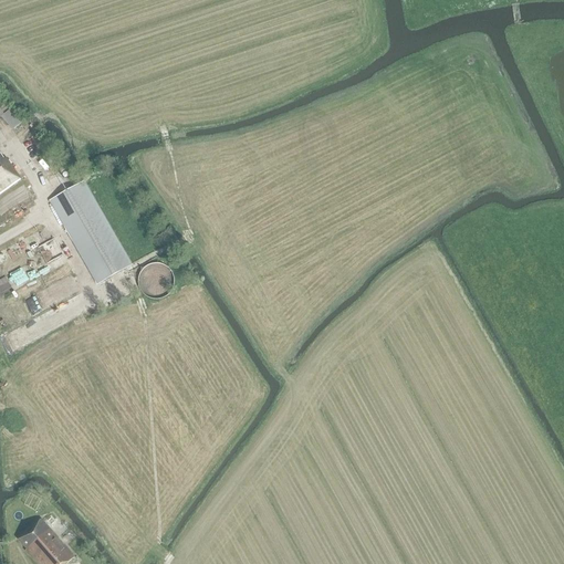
[(7,158),(0,149),(0,194),(23,178),(8,157),(7,158)]
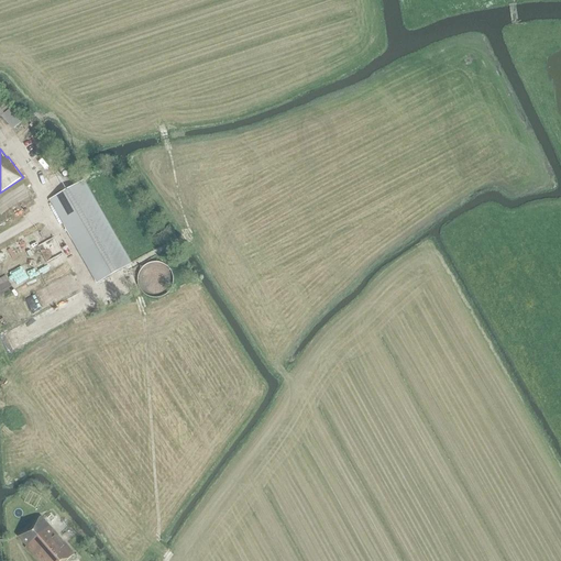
[(100,281),(131,263),(84,180),(53,197),(100,281)]
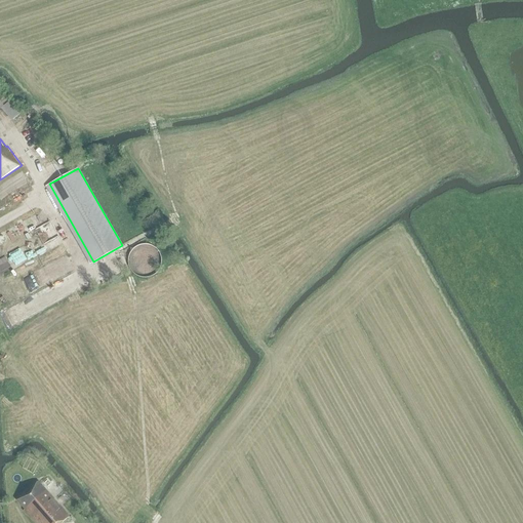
[(5,242),(27,233),(22,223),(0,232),(5,242)]
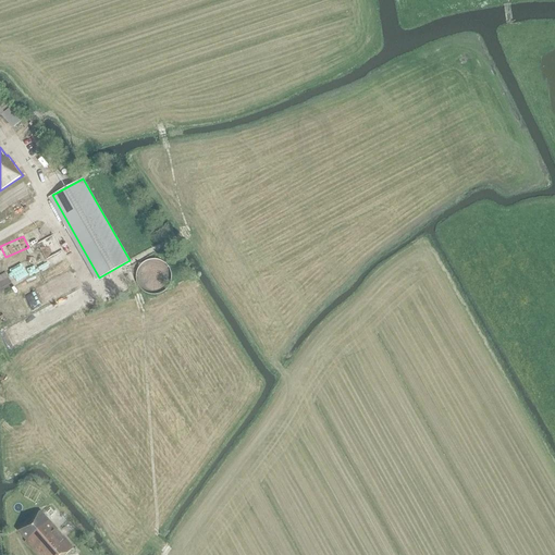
[(170,274),(170,273),(170,270),(169,267),(168,263),(164,261),(162,259),(159,258),(157,257),(152,257),(149,258),(147,258),(144,260),(140,263),(139,267),(138,269),(137,271),(137,274),(137,276),(139,281),(140,283),(143,285),(145,287),(148,290),(152,290),(156,290),(159,290),(161,288),(163,286),(165,285),(168,283),(169,280),(170,276),(170,274)]
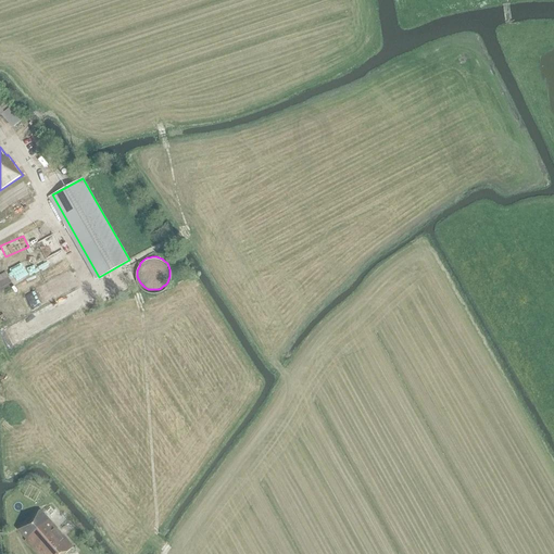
[(40,553),(65,553),(75,545),(42,508),(20,528),(28,538),(27,539),(40,553)]
